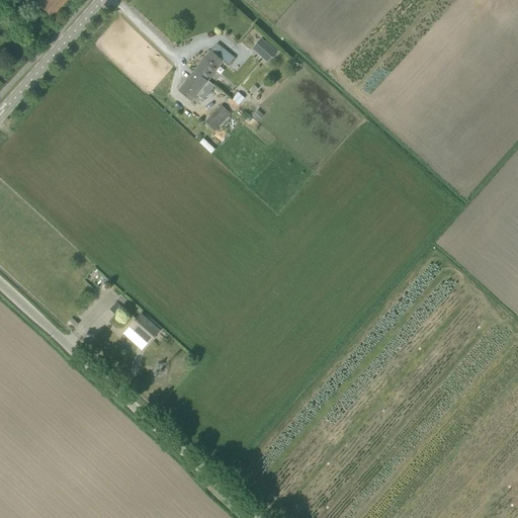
[(35,0),(31,5),(49,21),(67,0),(35,0)]
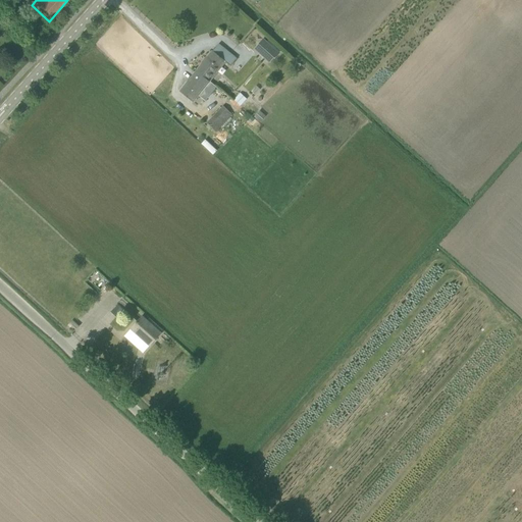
[(269,64),(279,53),(263,39),(254,50),(269,64)]
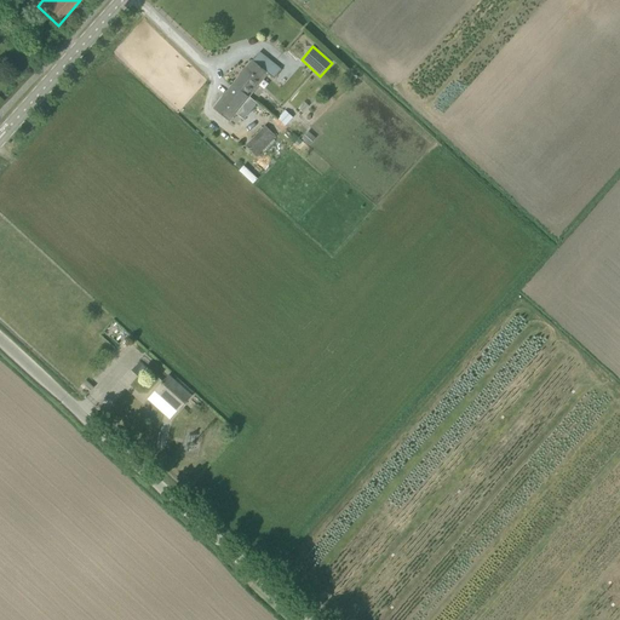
[(259,52),(235,82),(250,96),(268,74),(274,79),(281,70),(259,52)]
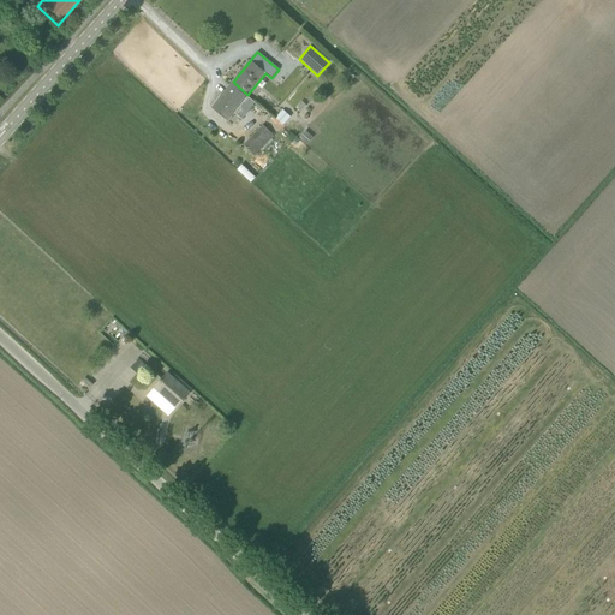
[(248,95),(233,82),(212,108),(227,120),(248,95)]
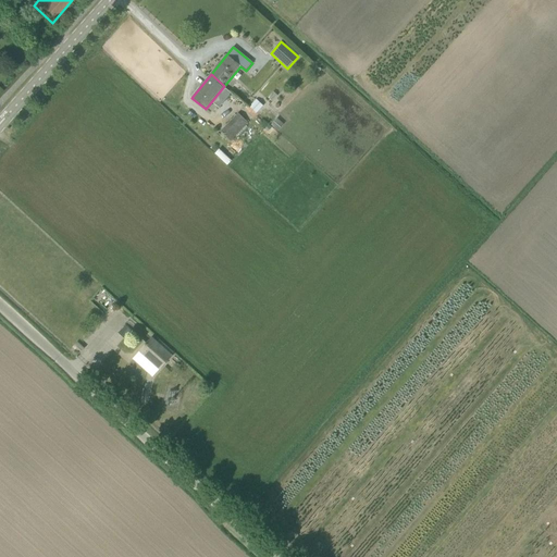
[(263,106),(257,99),(250,107),(257,113),(263,106)]
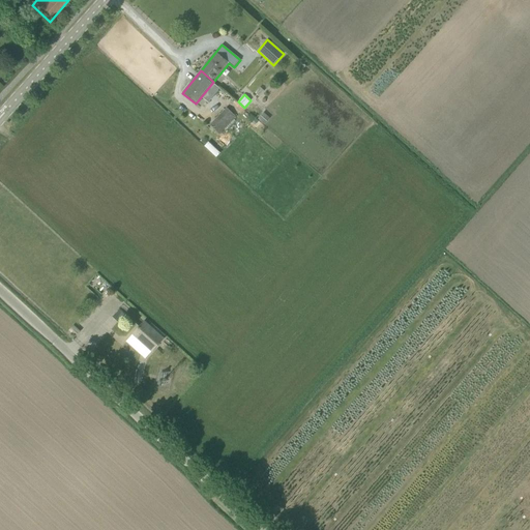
[(210,125),(219,135),(236,117),(227,108),(210,125)]
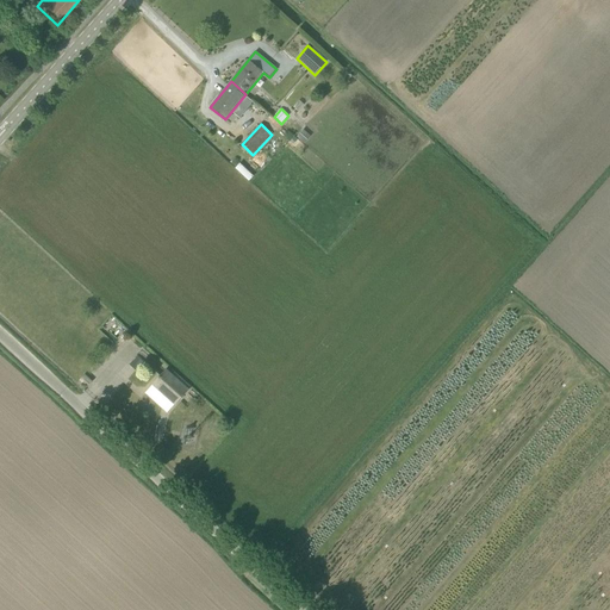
[(303,129),(297,137),(304,144),(311,136),(303,129)]
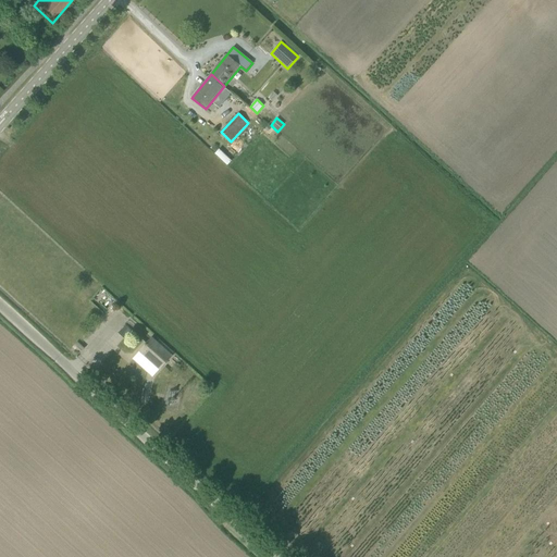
[(160,339),(157,343),(151,337),(140,350),(160,369),(174,353),(160,339)]
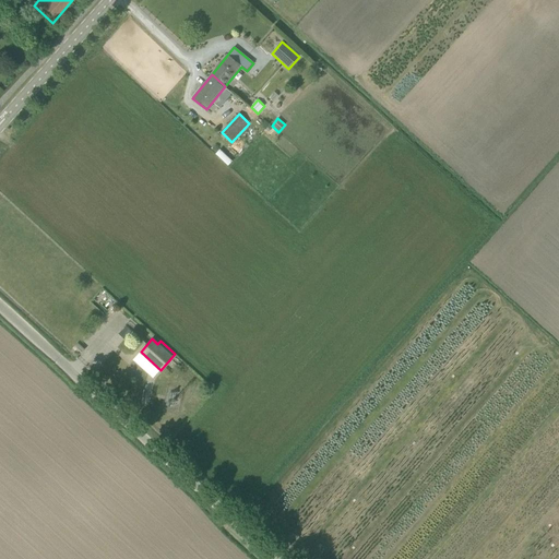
All buildings are outlined.
